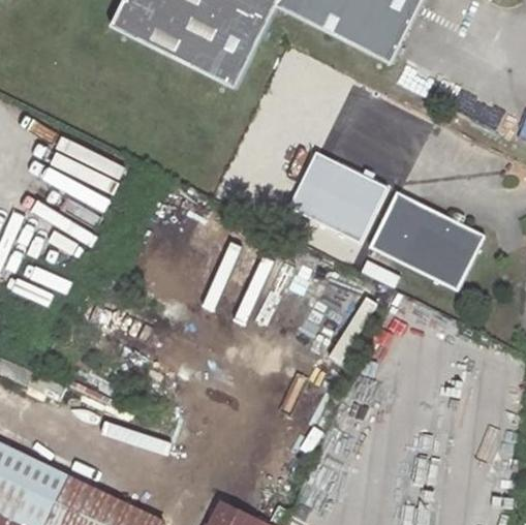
[(119,0),(106,27),(231,89),(269,13),(270,13),(273,6),(388,64),(420,0),(119,0)]
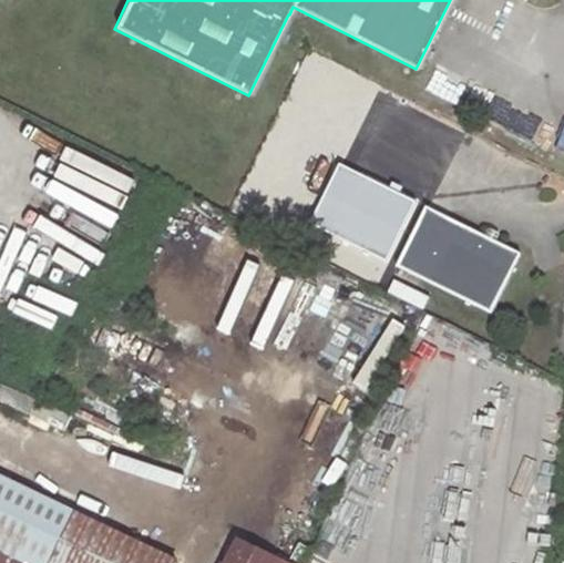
[(520,251),(424,204),(396,263),(492,309),(520,251)]
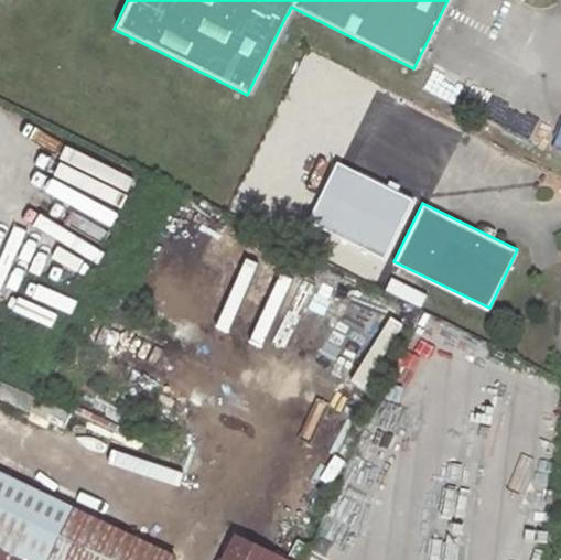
[(0,559),(13,559),(47,492),(3,469),(0,474),(0,559)]
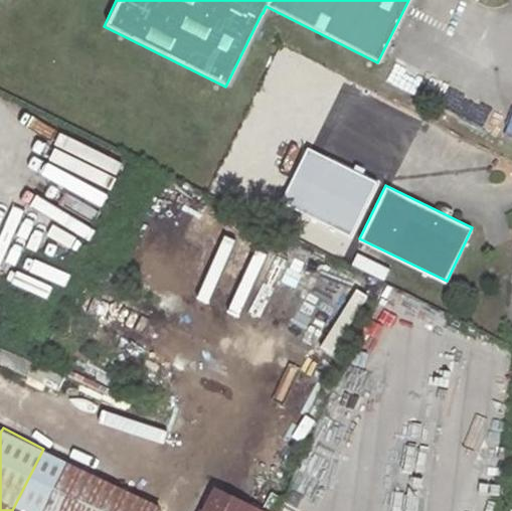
[(152,510),(156,504),(43,449),(12,510),(152,510)]
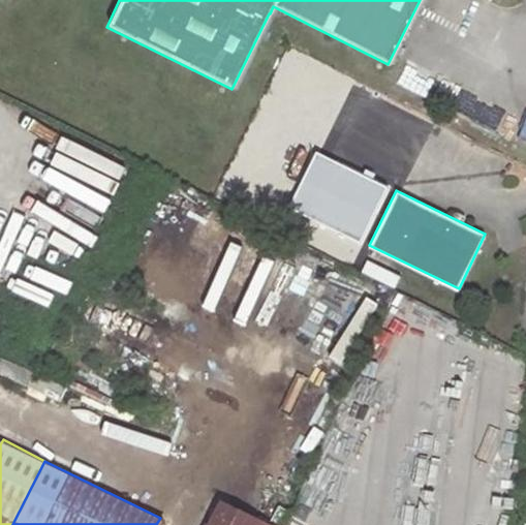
[(275,524),(222,498),(208,524),(275,524)]
